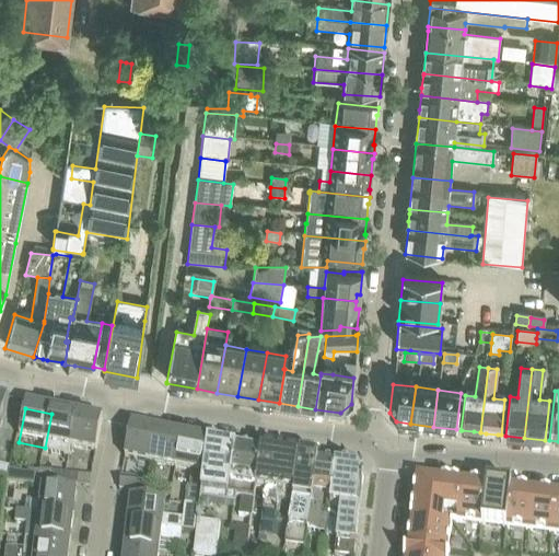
[(45,448),(43,456),(68,462),(70,452),(77,419),(51,414),(45,448)]
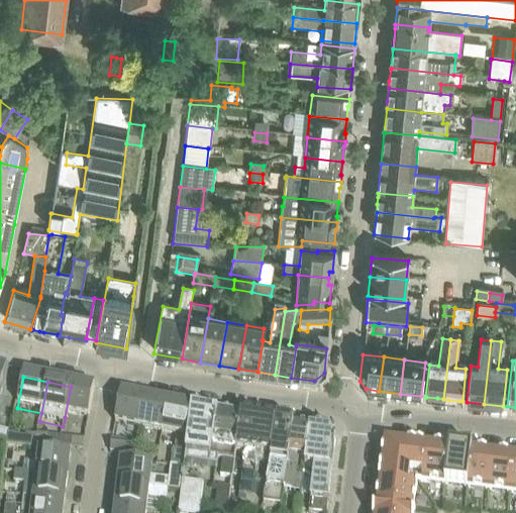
[(65,417),(87,422),(94,391),(71,387),(65,417)]
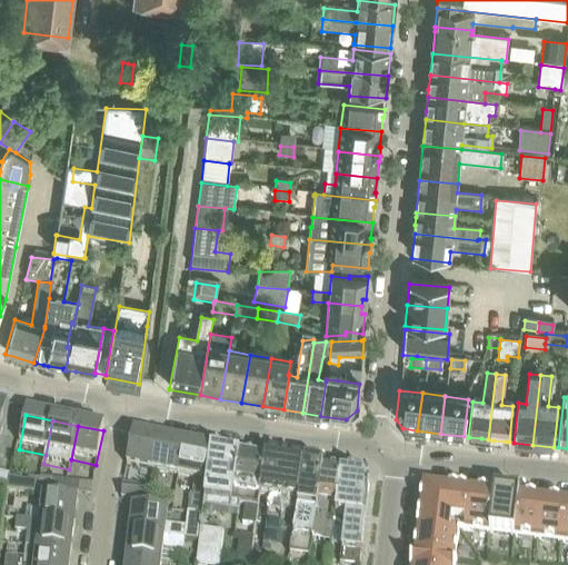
[(129,453),(126,471),(151,475),(157,442),(132,436),(129,453)]
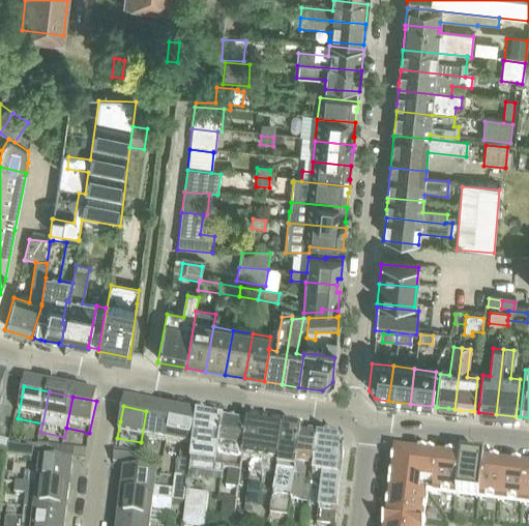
[(146,411),(141,442),(165,447),(171,415),(146,411)]
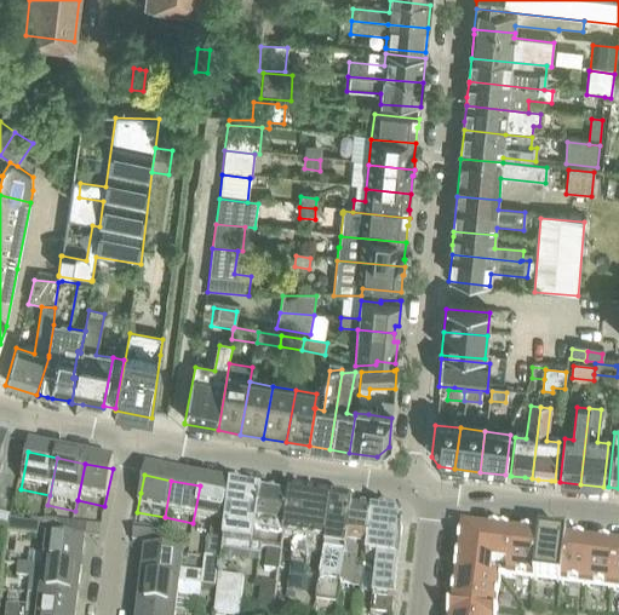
[(200,486),(193,523),(211,527),(208,546),(206,546),(204,565),(218,567),(219,561),(222,540),(223,529),(227,492),(200,486)]
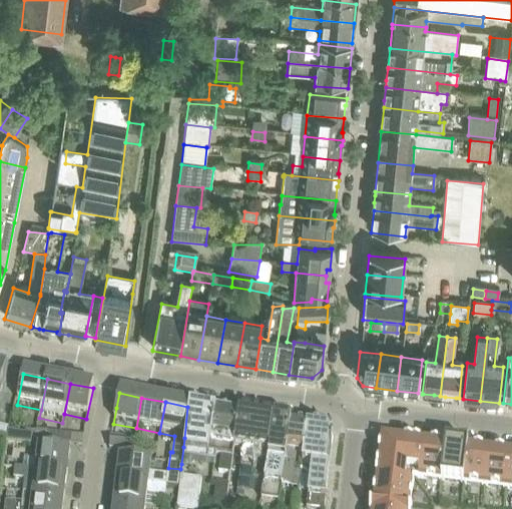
[(183,447),(181,464),(206,468),(214,412),(189,407),(187,407),(184,438),(183,447)]
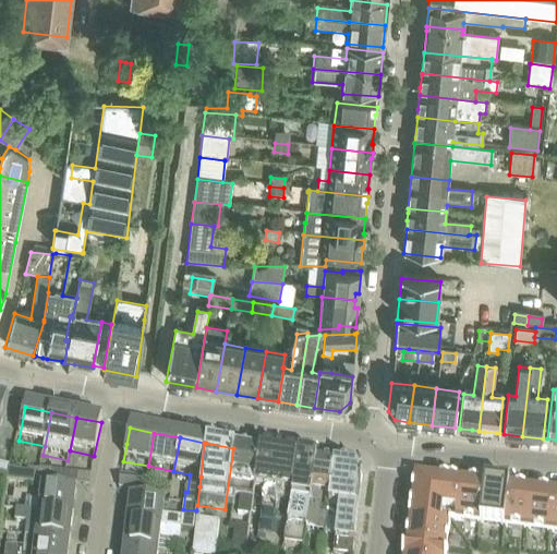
[(233,448),(225,509),(232,510),(233,500),(239,501),(237,518),(250,520),(253,494),(258,453),(233,448)]
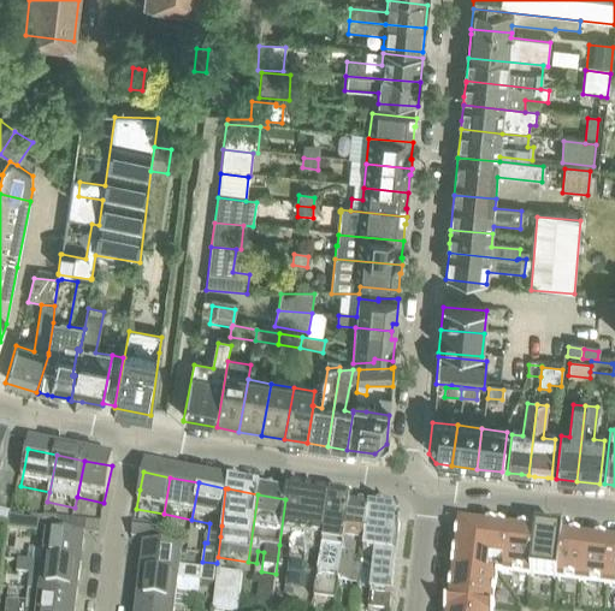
[(323,551),(329,508),(327,506),(325,504),(318,503),(315,505),(302,503),(300,500),(293,499),(290,500),(287,499),(285,499),(279,545),(291,546),(284,604),(294,605),(295,599),(305,600),(311,550),(323,551)]
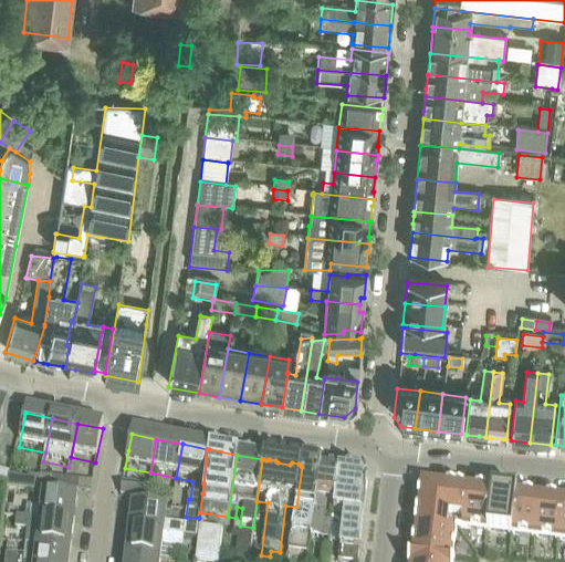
[(296,507),(290,555),(307,558),(310,542),(320,469),(318,469),(318,468),(302,466),(302,467),(296,507)]
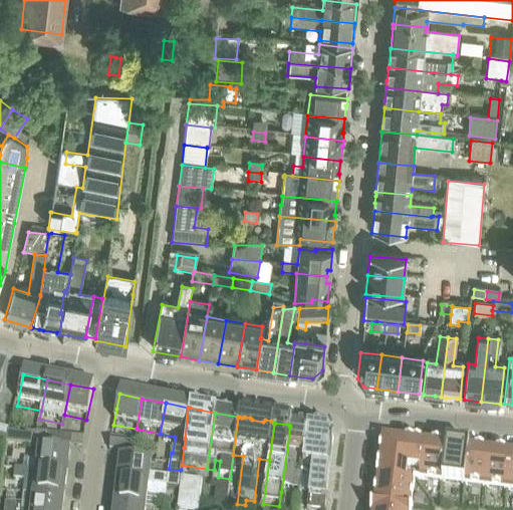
[(306,429),(290,426),(281,492),(297,495),(301,469),(307,429),(306,429)]
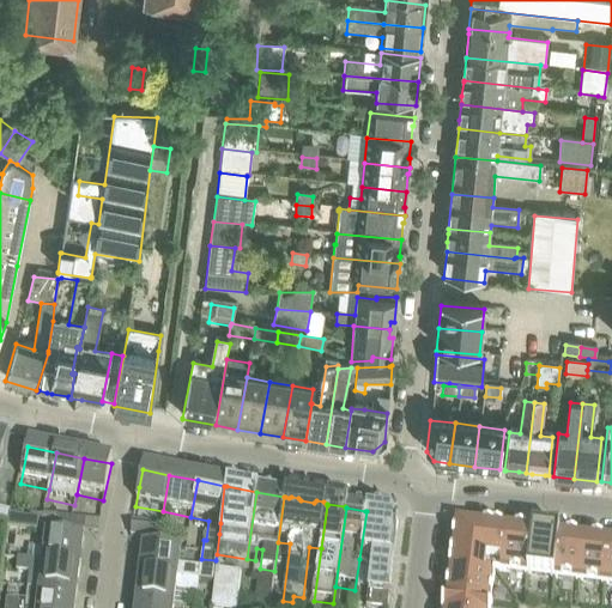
[(0,527),(6,529),(10,515),(0,511),(0,527)]
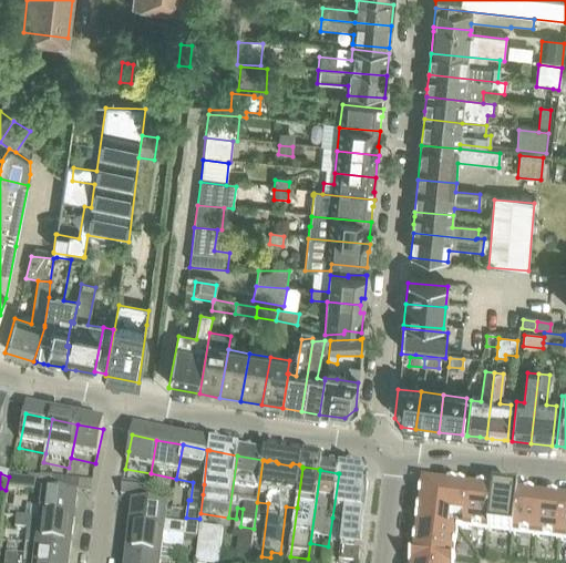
[(332,518),(343,519),(363,520),(367,483),(368,483),(361,476),(339,473),(332,518)]
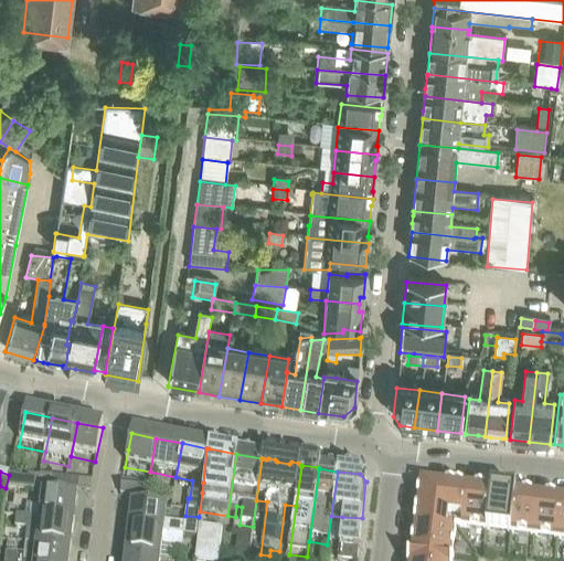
[(25,484),(23,495),(38,497),(39,490),(39,484),(25,480),(25,484)]
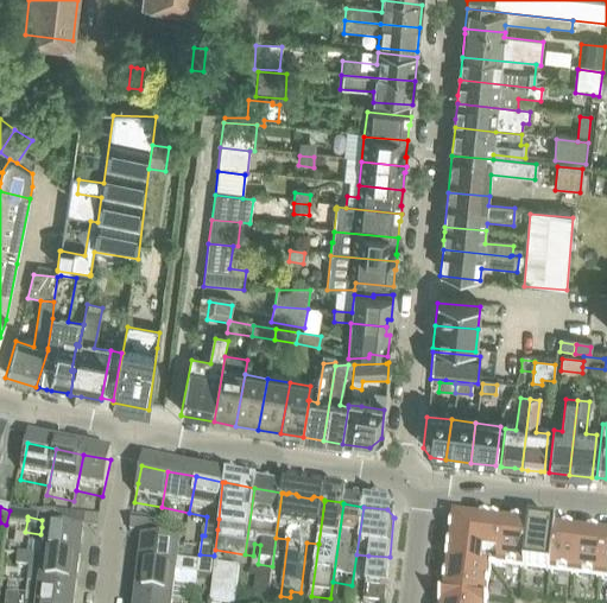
[(52,518),(43,516),(42,520),(42,527),(51,528),(52,518)]
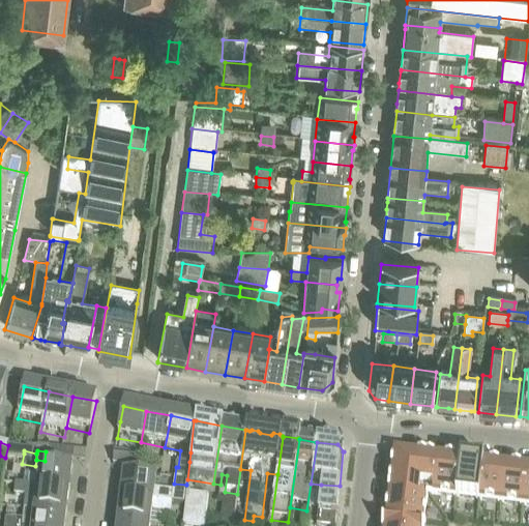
[(63,464),(84,465),(85,456),(64,455),(63,464)]
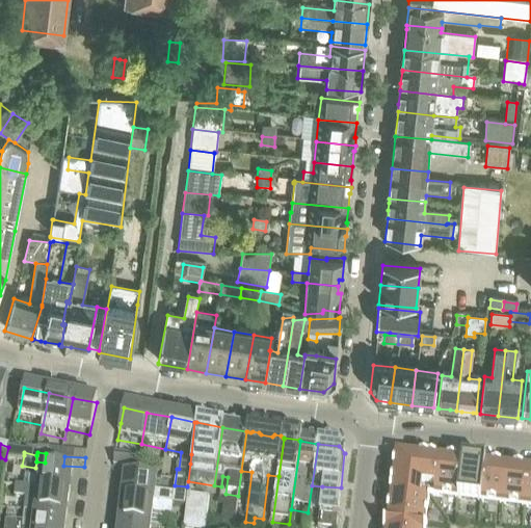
[(394,456),(388,503),(427,508),(428,501),(440,502),(445,463),(437,462),(418,459),(394,456)]
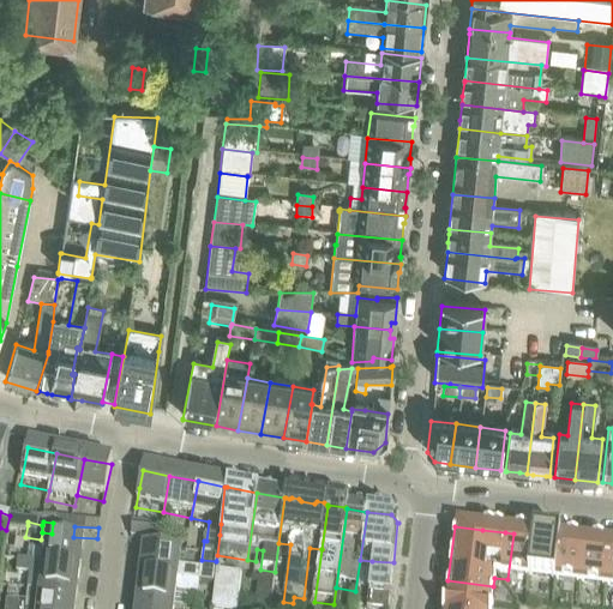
[(158,532),(132,529),(131,529),(130,543),(157,547),(158,532)]
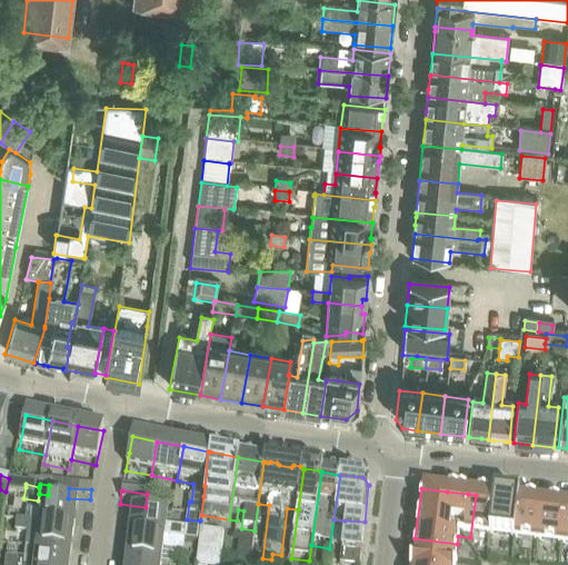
[(476,495),(470,537),(494,541),(499,498),(476,495)]
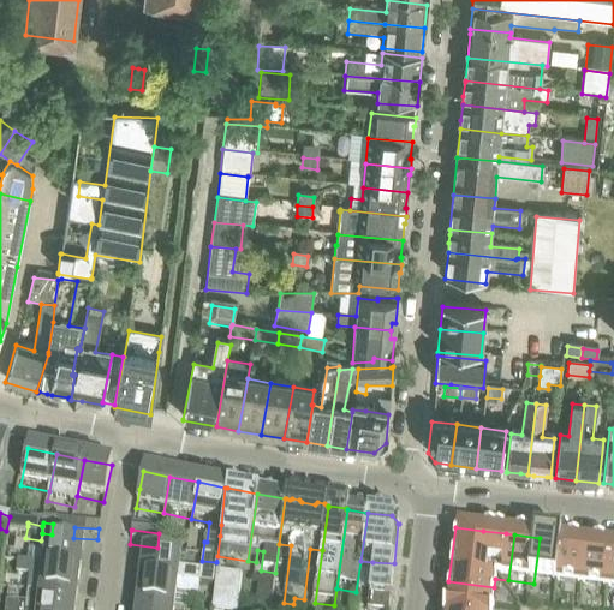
[(173,538),(172,549),(185,551),(188,539),(173,538)]
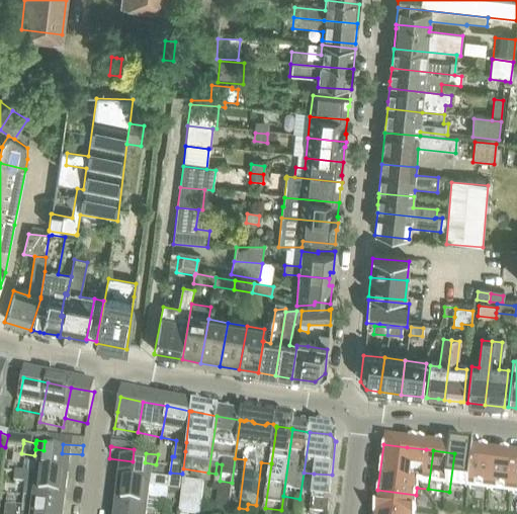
[(454,453),(449,492),(470,494),(476,455),(454,453)]
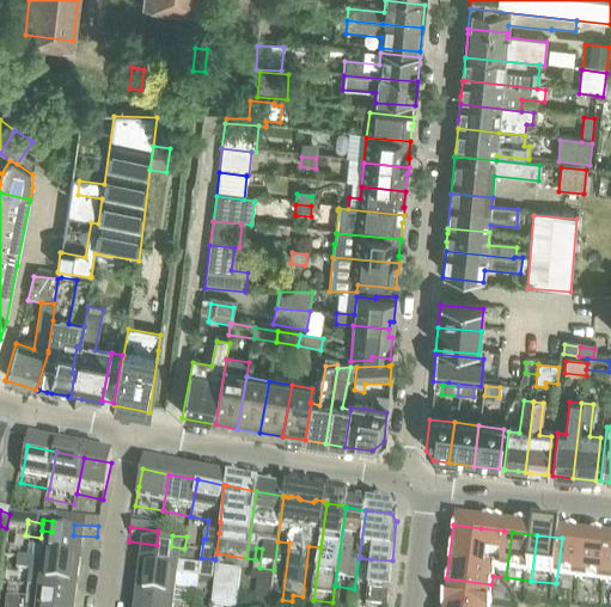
[(44,538),(42,566),(79,571),(83,543),(44,538)]
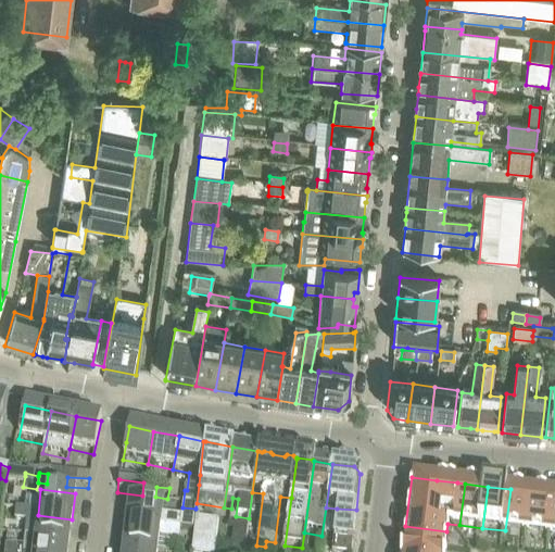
[(511,489),(505,530),(528,534),(533,492),(511,489)]
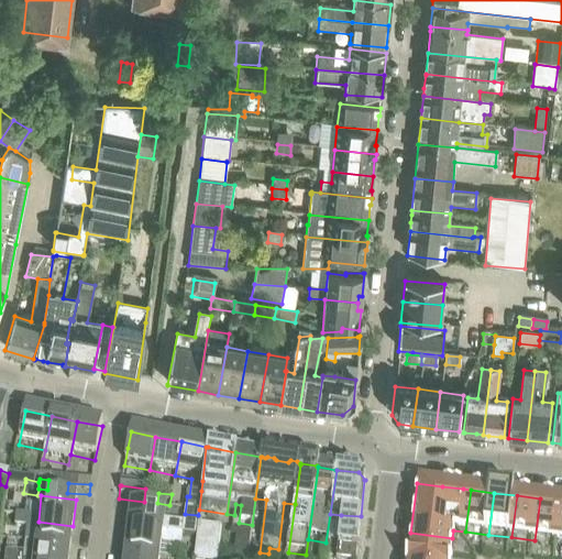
[(561,501),(540,499),(535,540),(558,544),(561,511),(561,501)]
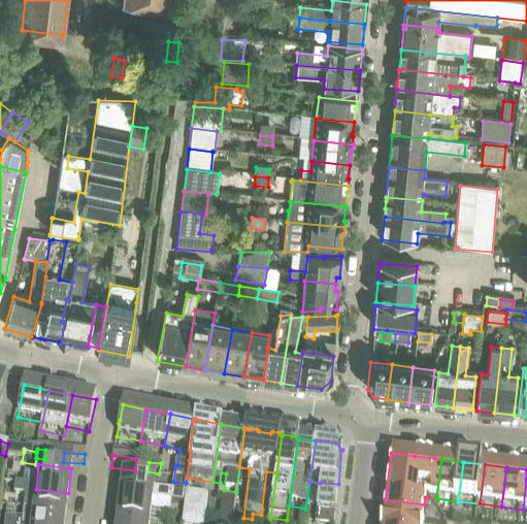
[(153,492),(154,479),(122,475),(119,499),(170,505),(171,495),(153,492)]
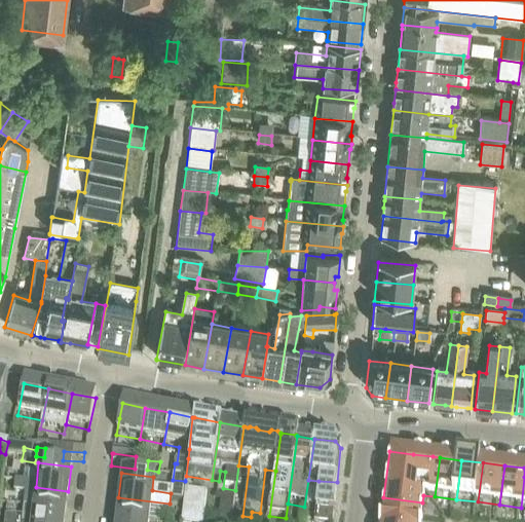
[(332,521),(337,482),(319,481),(313,521),(332,521)]
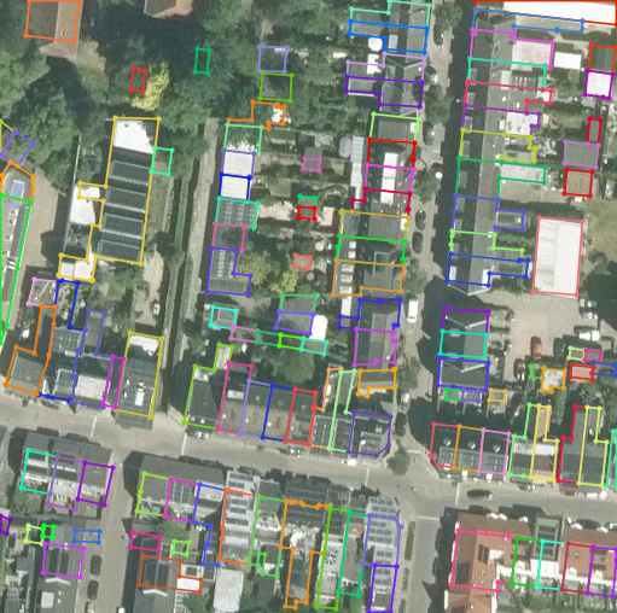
[(17,568),(15,583),(27,584),(25,599),(76,605),(80,577),(42,572),(17,568)]
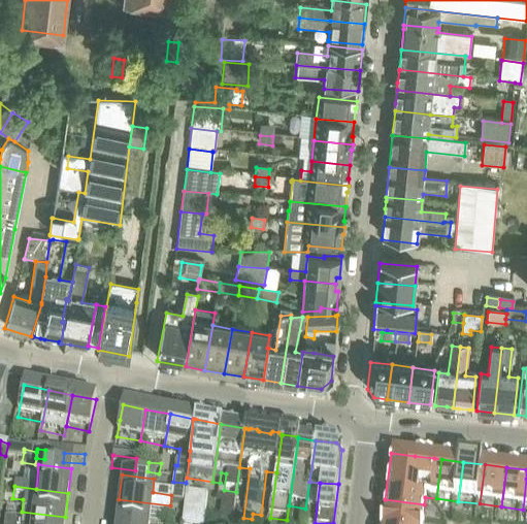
[(183,508),(180,523),(203,523),(206,498),(185,495),(183,508)]
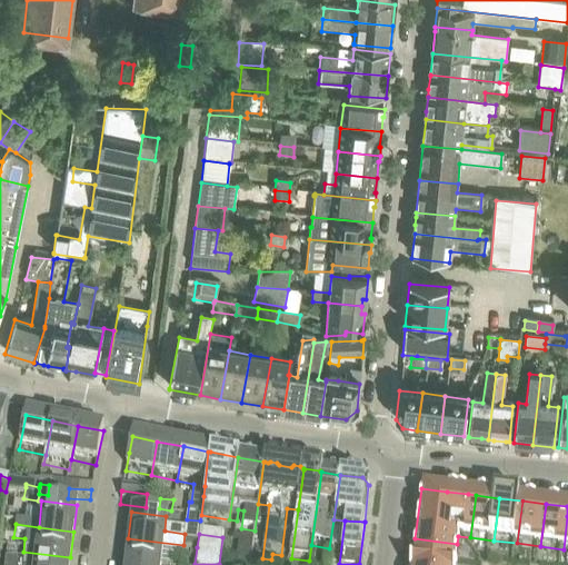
[(160,564),(161,555),(182,557),(183,545),(128,538),(126,564),(160,564)]
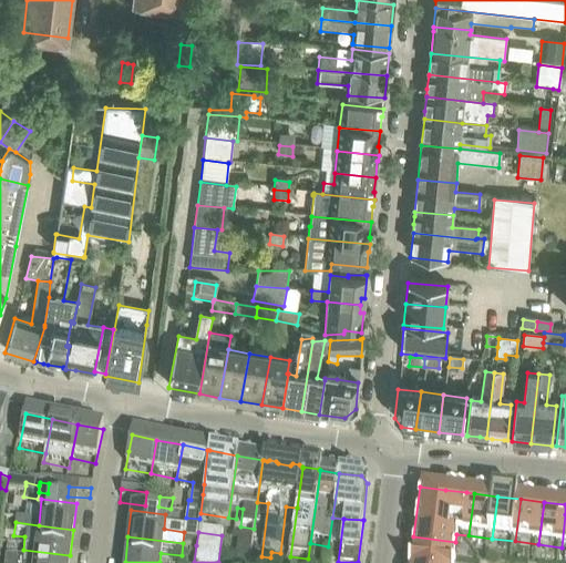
[(409,560),(409,561),(410,562),(453,562),(455,542),(413,536),(411,559),(411,560),(409,560)]
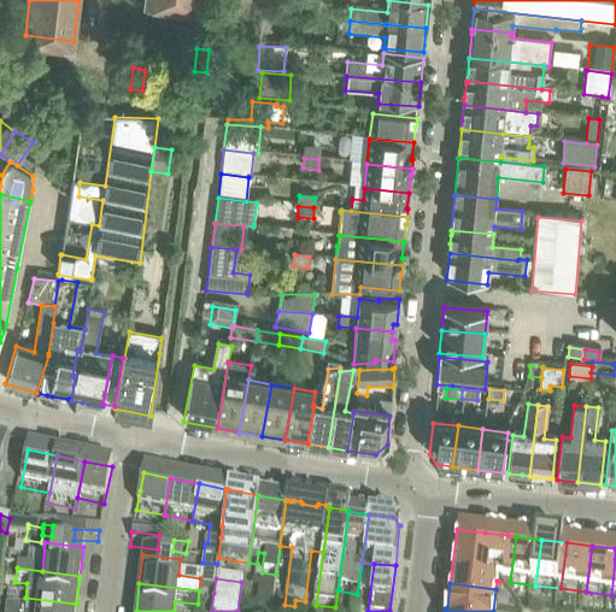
[(258,586),(254,611),(270,611),(274,588),(258,586)]
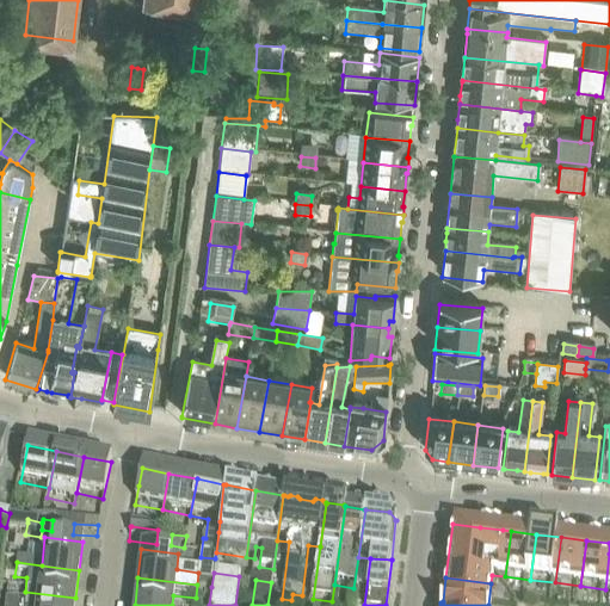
[(5,603),(5,605),(74,605),(75,598),(25,592),(24,605),(5,603)]
